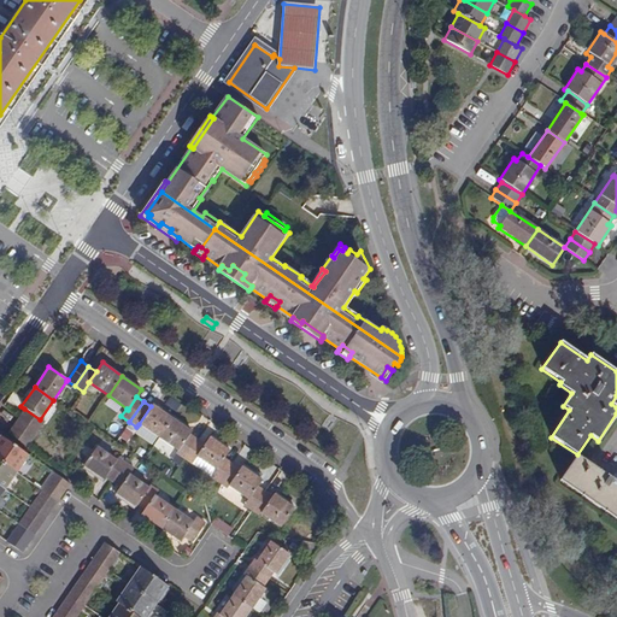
[(152,404),(151,406),(139,424),(158,439),(172,418),(152,404)]
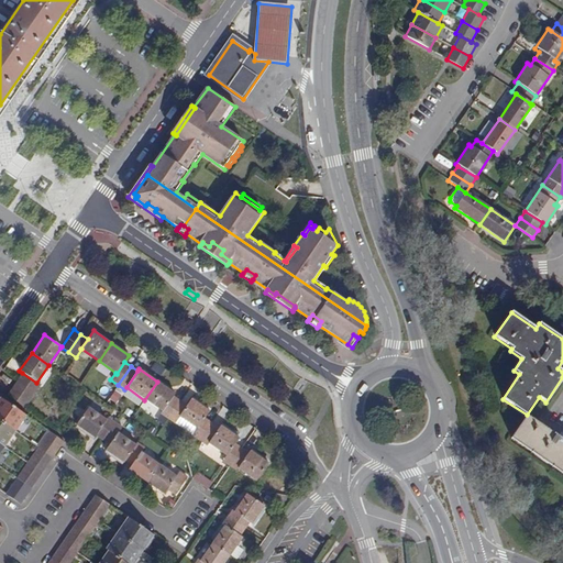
[(22,373),(18,379),(35,392),(40,385),(36,383),(22,373)]
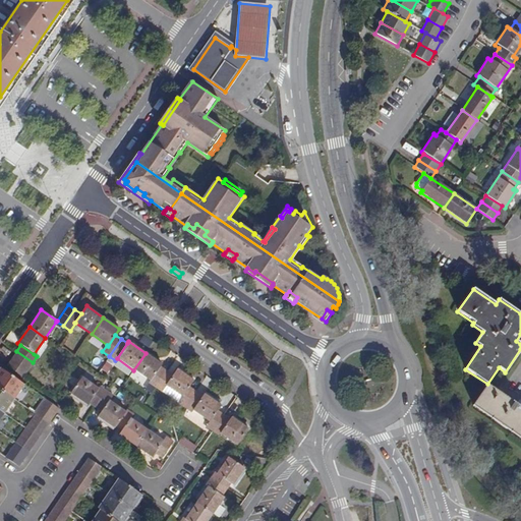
[(16,351),(11,358),(27,370),(33,362),(16,351)]
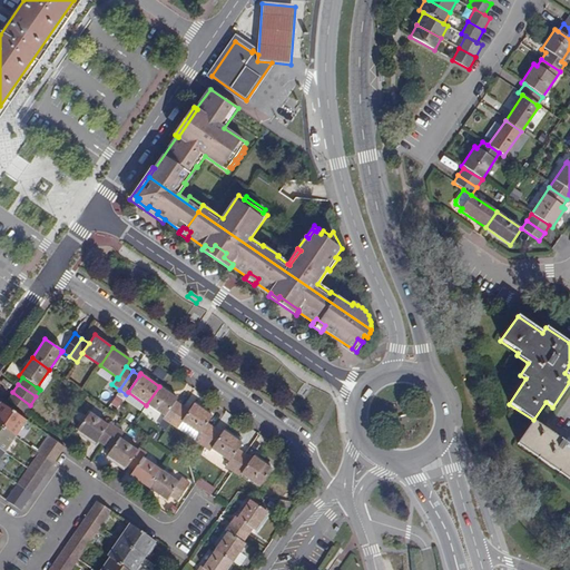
[(146,405),(164,418),(176,401),(177,399),(159,386),(146,405)]
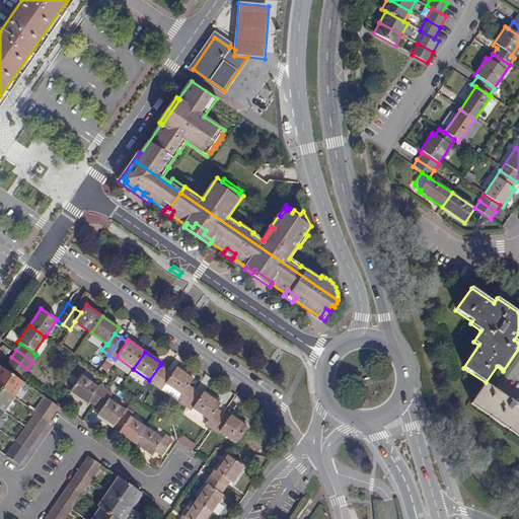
[(11,357),(7,364),(23,375),(27,369),(11,357)]
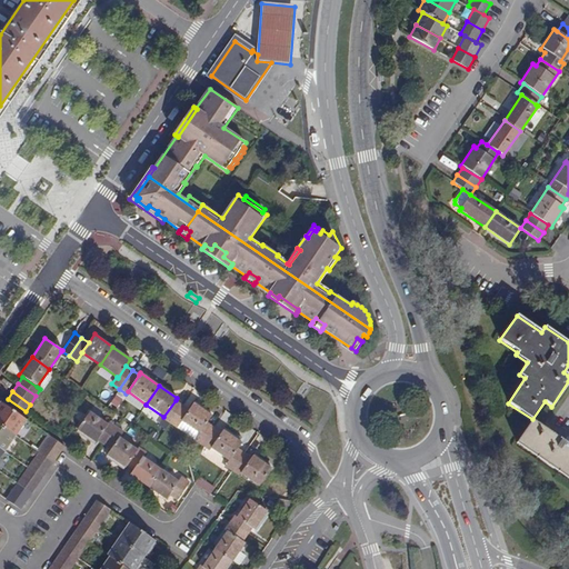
[(116,395),(112,403),(119,407),(123,397),(116,395)]
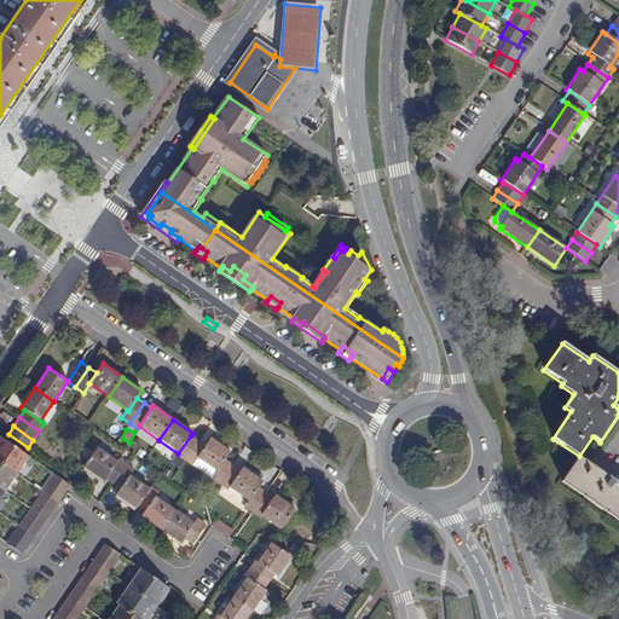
[(177,455),(184,460),(197,440),(191,435),(178,453),(177,455)]
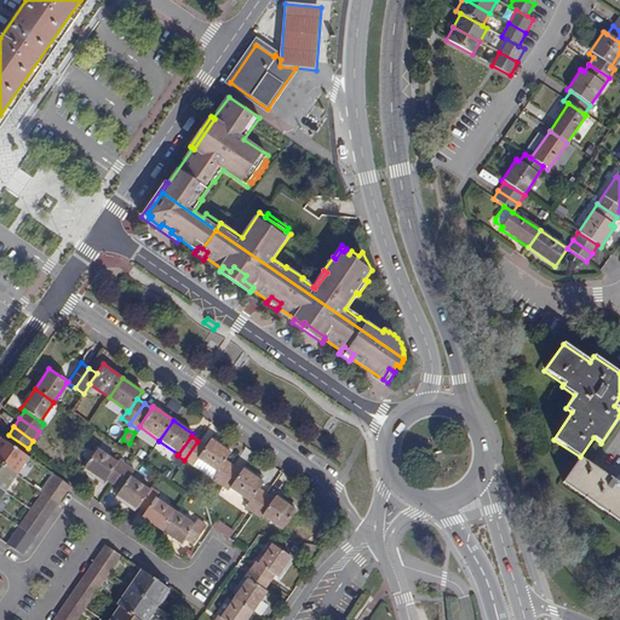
[(0,437),(0,461),(17,475),(29,458),(0,437)]
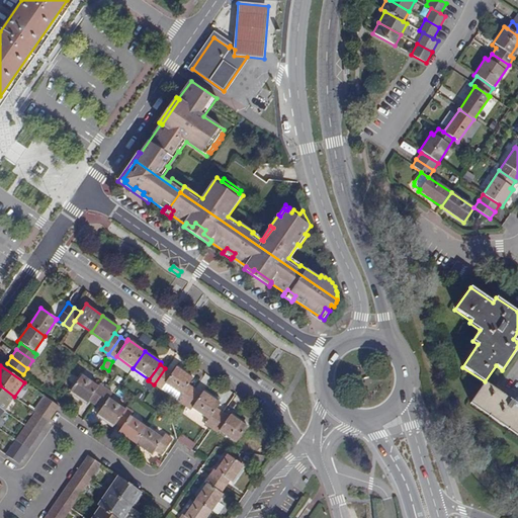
[(176,366),(171,372),(164,382),(165,383),(181,395),(188,384),(193,377),(176,366)]
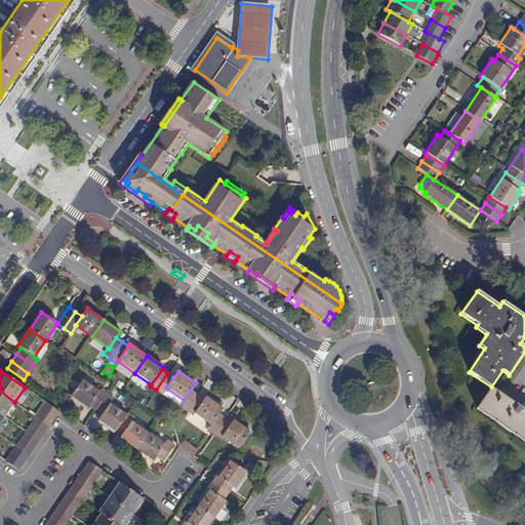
[(163,395),(167,389),(166,388),(173,377),(167,373),(156,390),(163,395)]
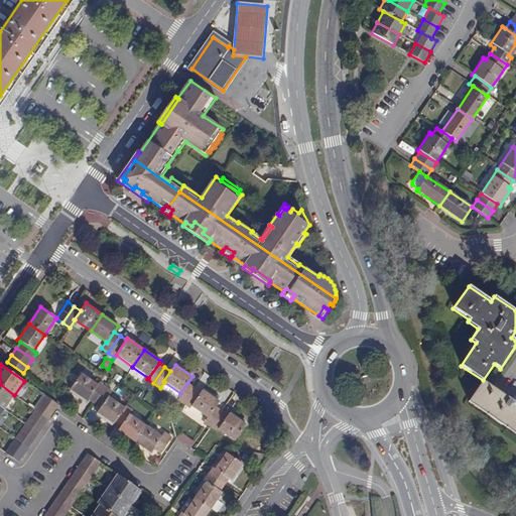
[(88,399),(98,384),(81,373),(70,389),(87,401),(88,399)]
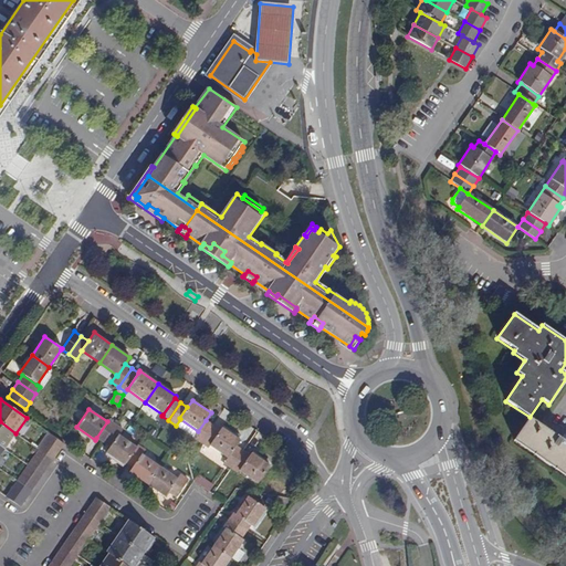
[(513,441),(565,477),(565,441),(530,417),(513,441)]
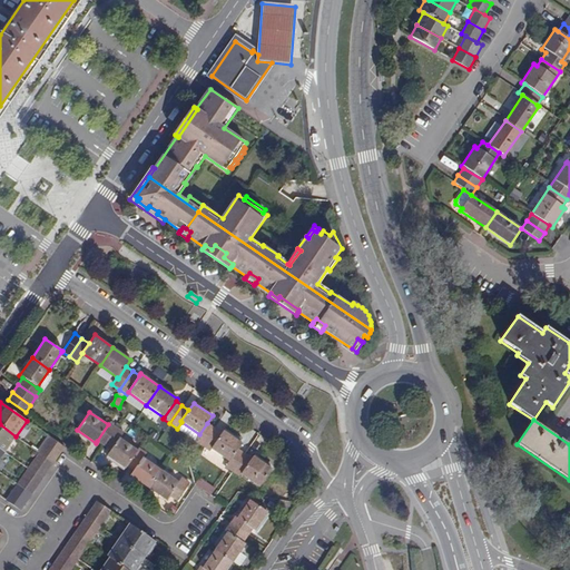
[(97,441),(104,445),(117,426),(109,422),(108,424),(97,441)]
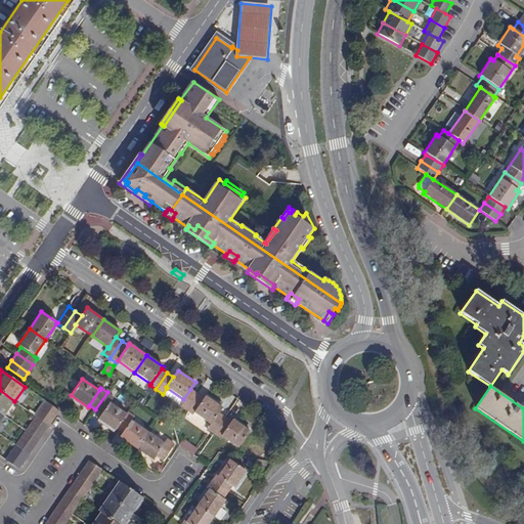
[(198,393),(190,389),(183,399),(179,405),(185,410),(198,393)]
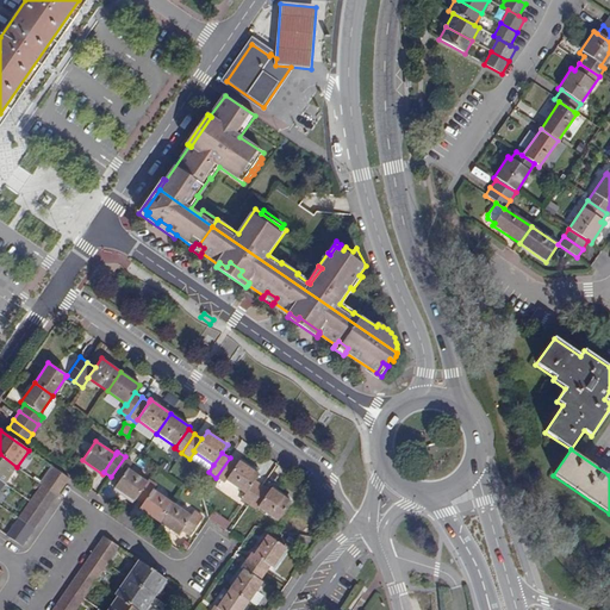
[(0,454),(0,480),(5,484),(17,467),(0,454)]
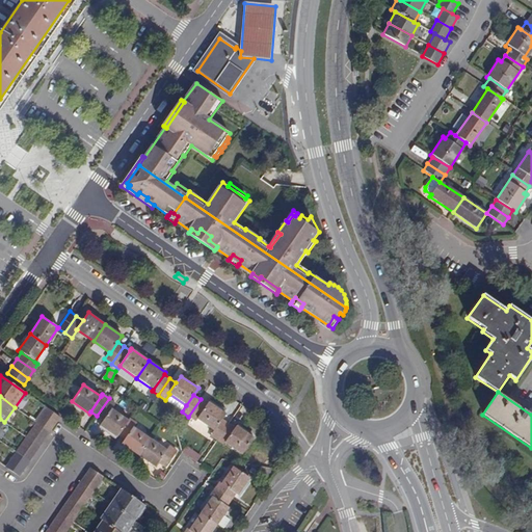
[(97,416),(103,420),(111,408),(115,403),(109,398),(97,416)]
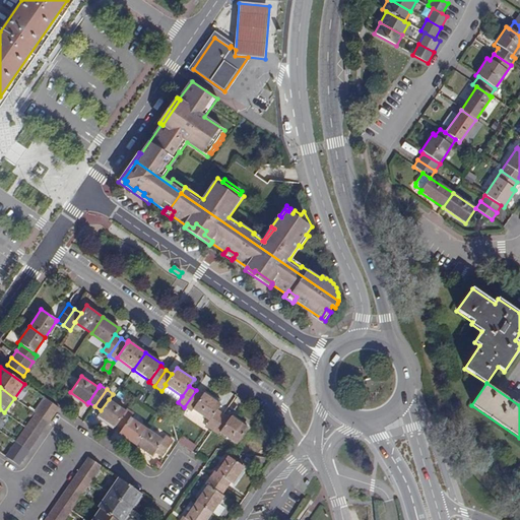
[(202,394),(196,390),(184,407),(190,411),(192,409),(202,394)]
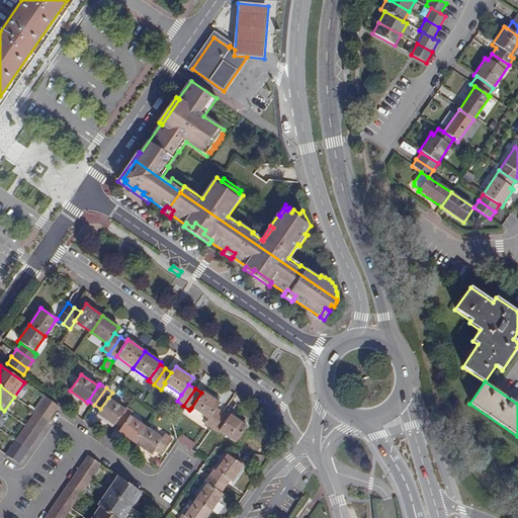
[(191,408),(208,420),(217,408),(220,403),(202,391),(201,393),(191,408)]
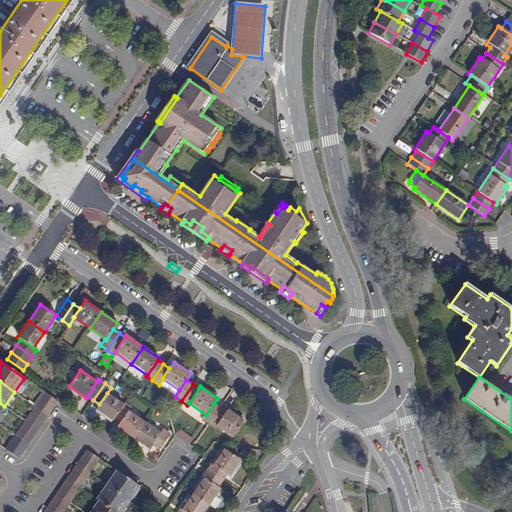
[(45,392),(35,406),(48,416),(58,401),(45,392)]
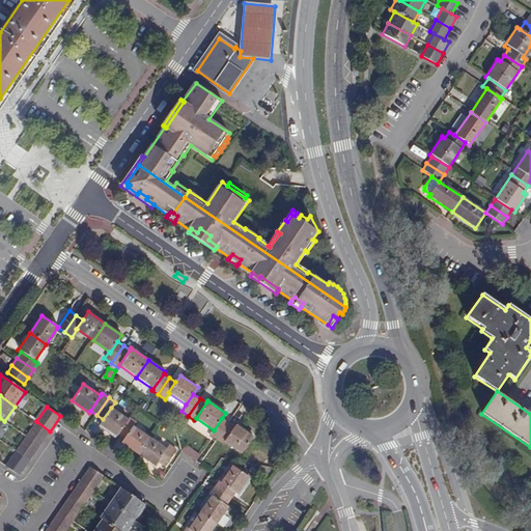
[(100,424),(117,437),(118,435),(129,420),(111,408),(103,419),(100,424)]
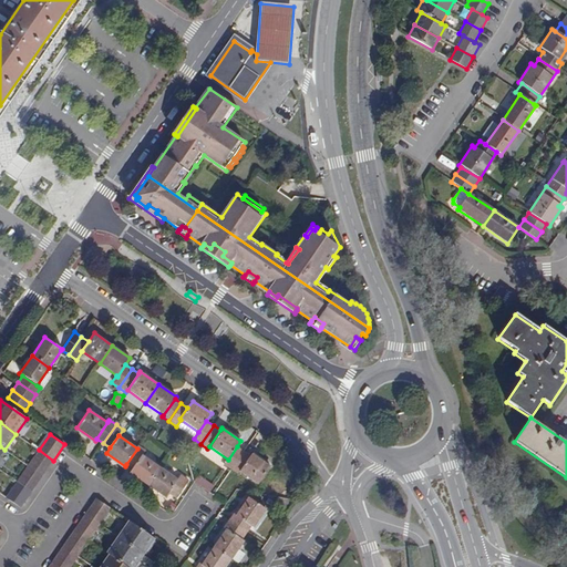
[(146,451),(138,446),(137,449),(126,464),(133,468),(142,454),(143,455),(146,451)]
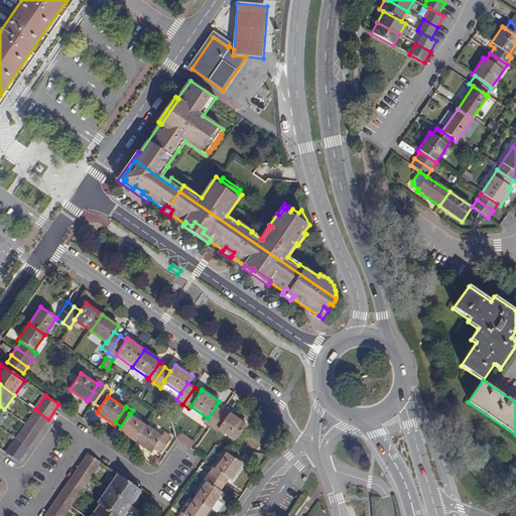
[(204,423),(210,427),(221,410),(216,406),(208,418),(204,423)]
